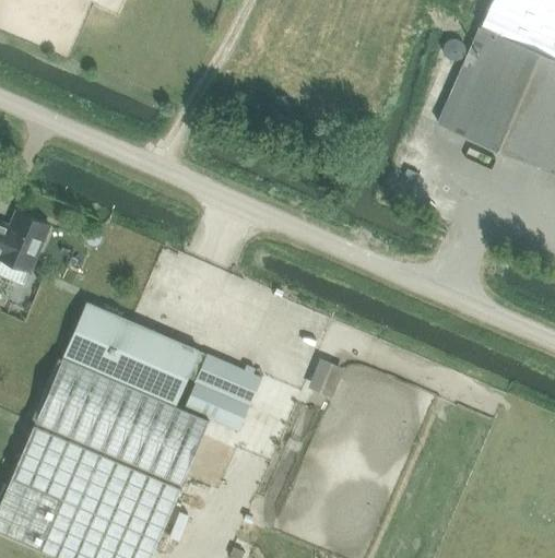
[(554,0),(496,0),(484,28),(488,31),(516,44),(519,36),(532,43),(529,49),(554,61),(554,0)]
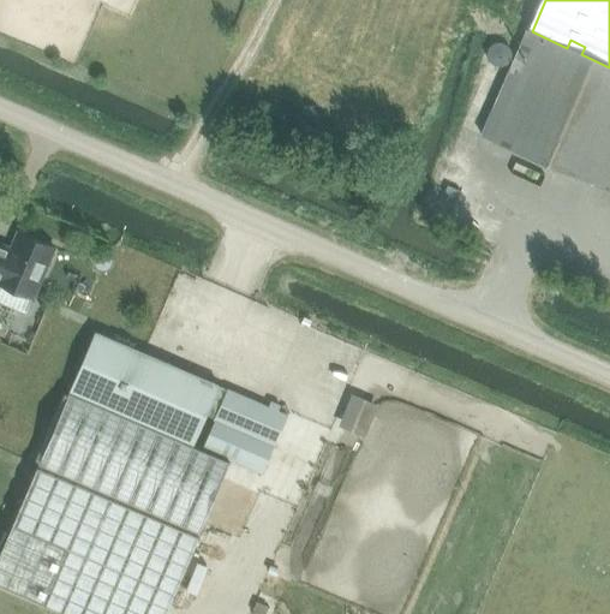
[(570,40),(567,48),(537,34),(490,138),(609,192),(609,67),(581,54),(585,47),(570,40)]
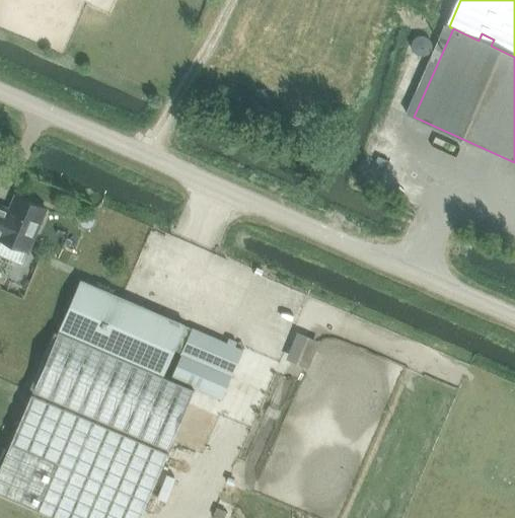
[(340,121),(337,127),(344,130),(347,123),(340,121)]
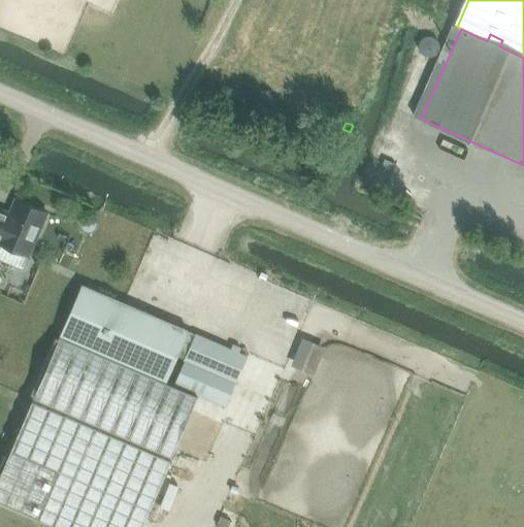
[(48,215),(18,201),(11,216),(0,210),(0,241),(0,242),(0,244),(30,258),(48,215)]
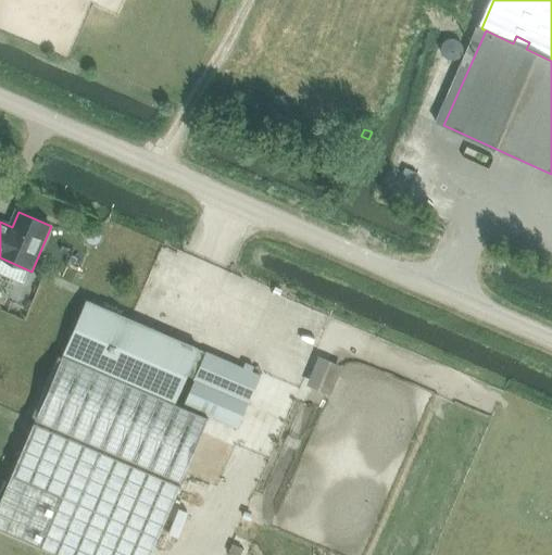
[(249,405),(262,378),(88,300),(35,419),(0,495),(0,526),(63,554),(146,554),(209,418),(237,431),(249,404),(249,405)]
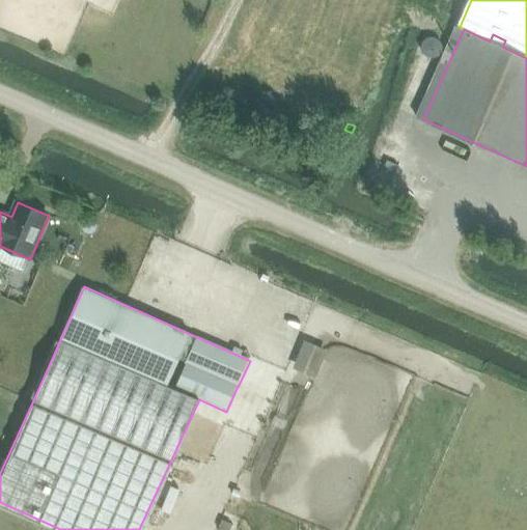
[(317,377),(330,347),(307,338),(295,367),(317,377)]
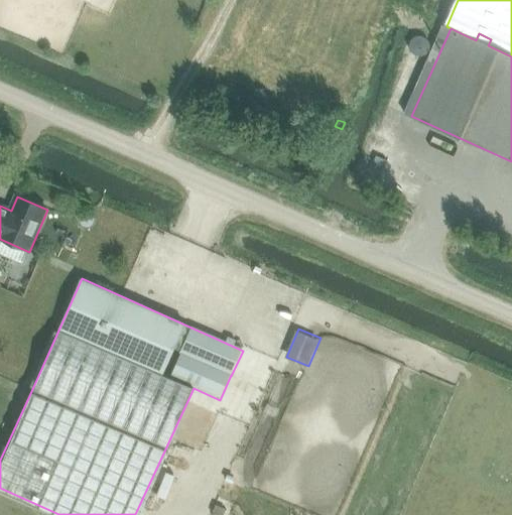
[(220,506),(216,513),(219,514),(227,514),(229,510),(220,506)]
